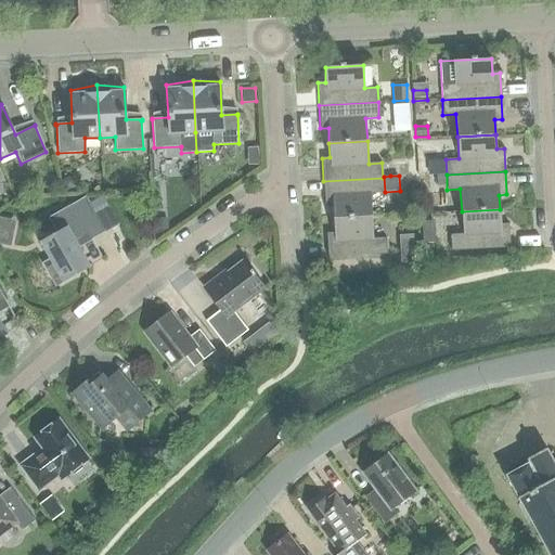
[(383,193),(383,178),(323,181),(324,204),(333,203),(333,218),(371,216),(370,193),(383,193)]
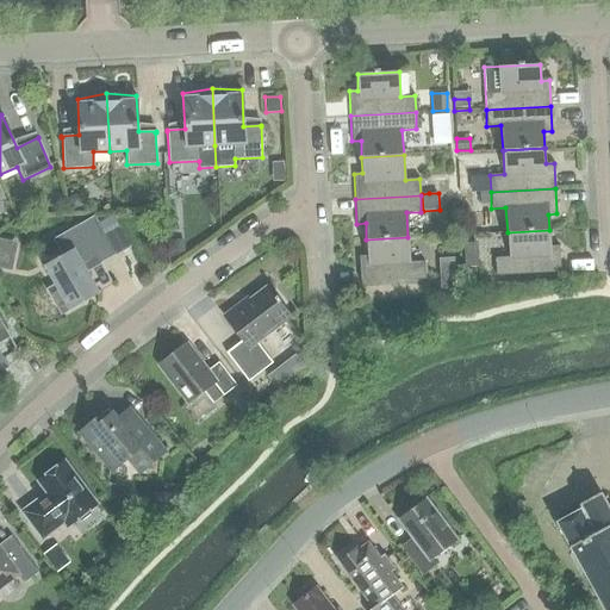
[(116,255),(94,216),(53,240),(62,256),(44,267),(55,286),(48,290),(61,313),(98,293),(82,265),(97,256),(100,263),(116,255)]
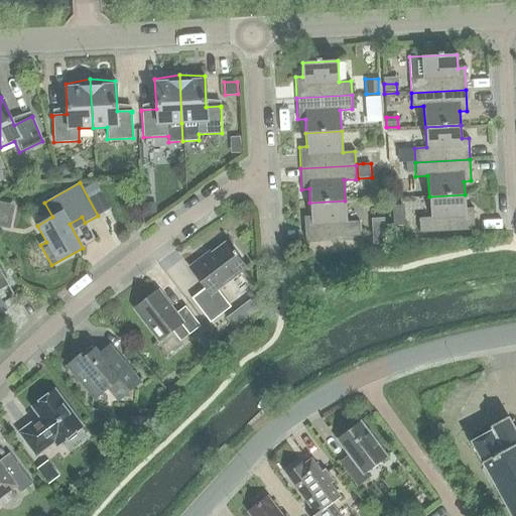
[(465,209),(465,195),(429,197),(430,218),(418,219),(419,233),(474,230),(473,208),(465,209)]
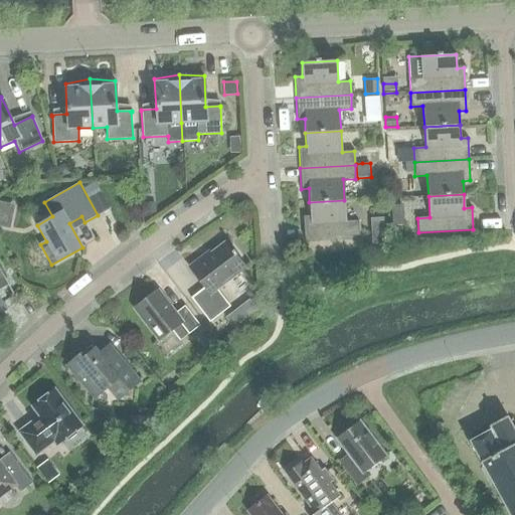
[(0,214),(0,220),(18,223),(21,202),(2,199),(0,214)]
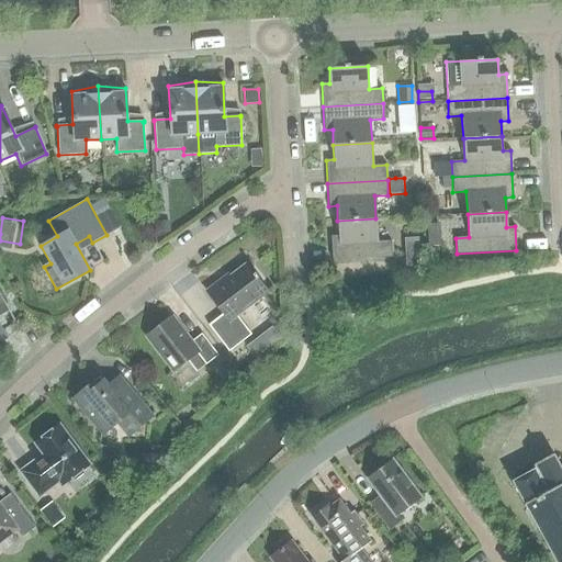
[(375,218),(337,221),(338,236),(330,236),(332,260),(391,257),(391,240),(378,242),(375,218)]
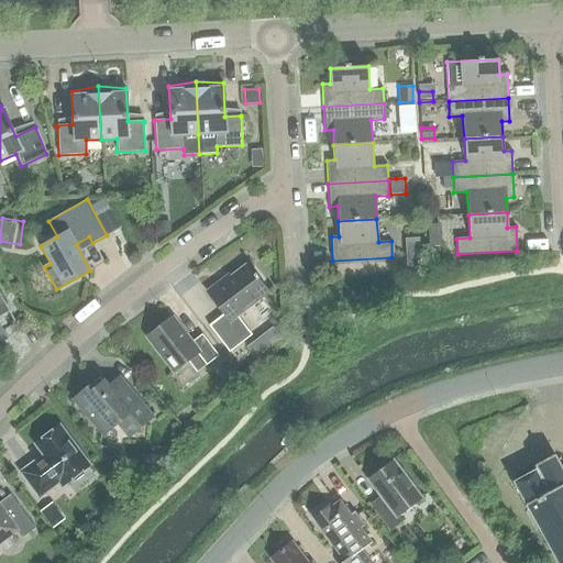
[(222,315),(210,323),(208,326),(229,352),(251,335),(236,316),(267,293),(246,264),(222,283),(220,280),(206,291),(222,315)]
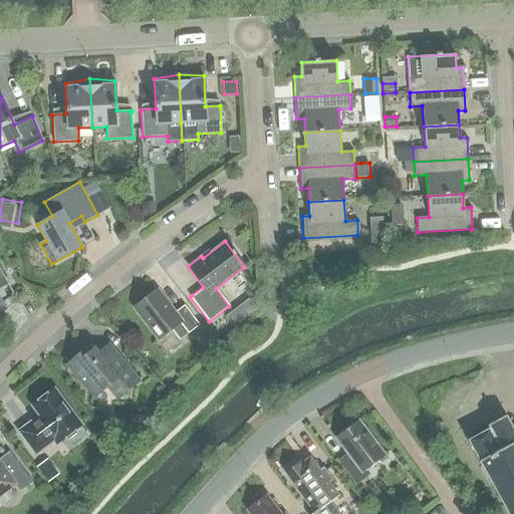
[(179,339),(199,324),(184,305),(173,313),(156,290),(135,306),(159,338),(171,329),(179,339)]
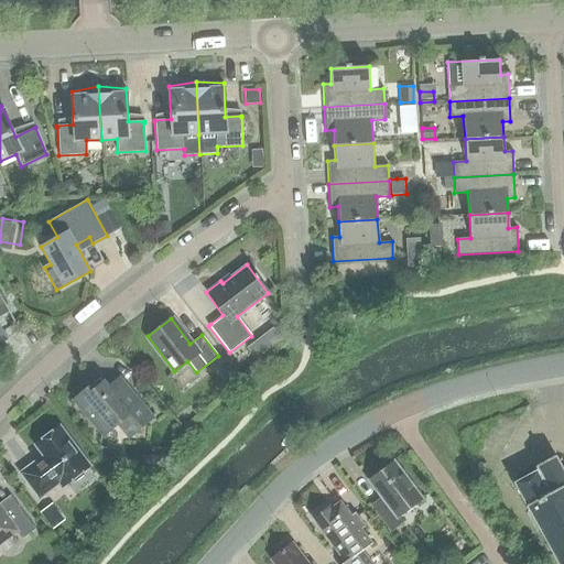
[(237,377),(227,365),(218,372),(227,383),(237,377)]
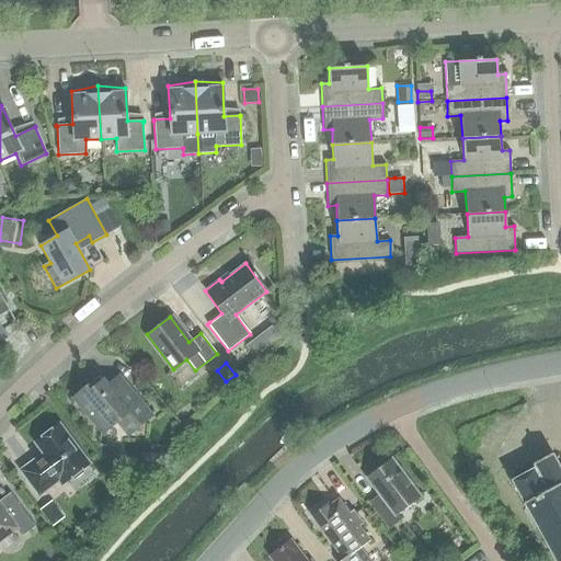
[(150,416),(116,376),(105,385),(99,376),(73,398),(103,433),(117,421),(128,434),(150,416)]
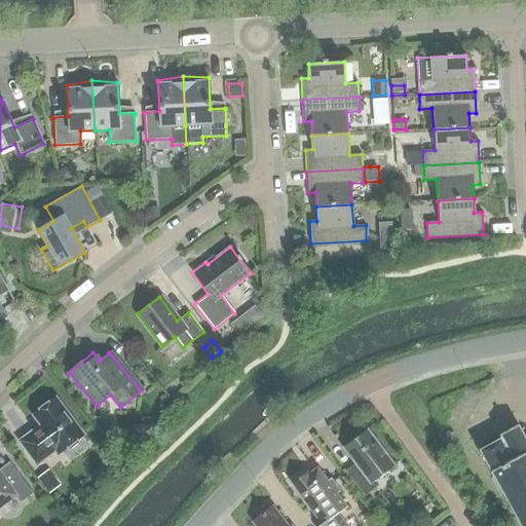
[(54,398),(32,415),(40,425),(19,441),(36,463),(53,450),(58,454),(66,448),(70,448),(77,444),(77,439),(83,435),(54,398)]
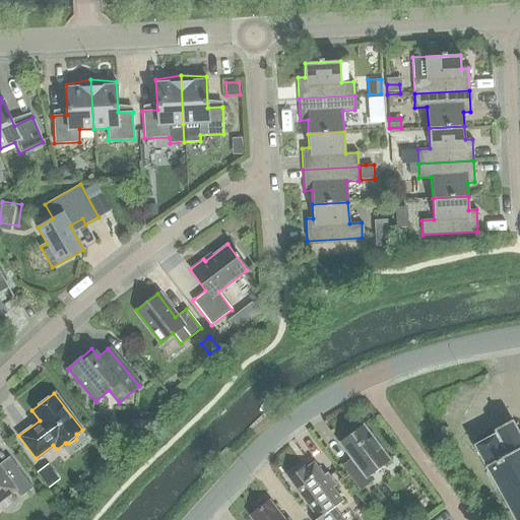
[(519,519),(519,446),(519,447),(515,438),(519,435),(511,419),(494,430),(497,435),(495,436),(495,435),(473,446),(515,519),(519,519)]
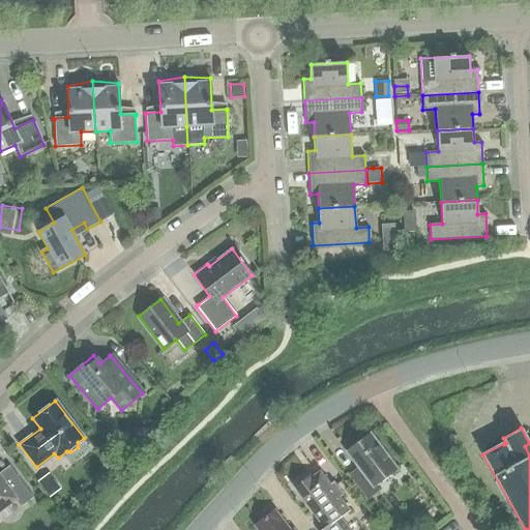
[(378,492),(374,486),(395,469),(370,435),(346,451),(361,471),(351,479),(366,500),(378,492)]
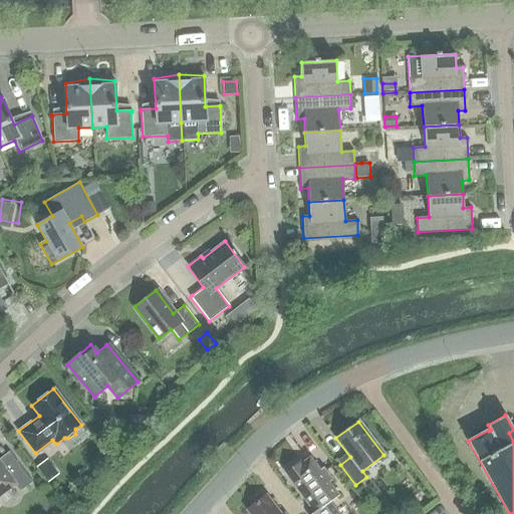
[(323,468),(318,471),(309,458),(301,464),(299,463),(296,465),(293,464),(288,467),(288,471),(285,473),(314,512),(310,513),(335,513),(327,503),(337,496),(326,482),(331,479),(323,468)]
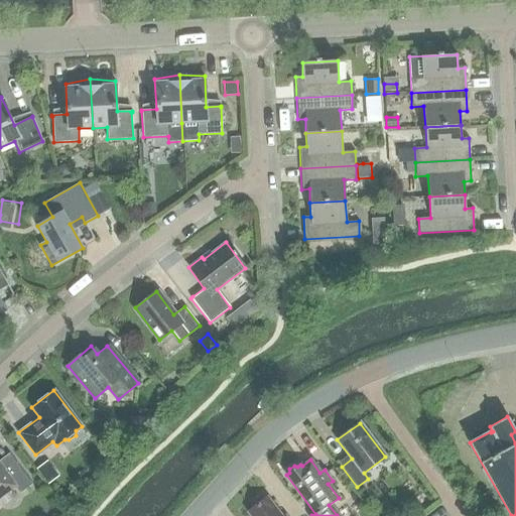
[(47,461),(36,469),(47,484),(58,476),(47,461)]
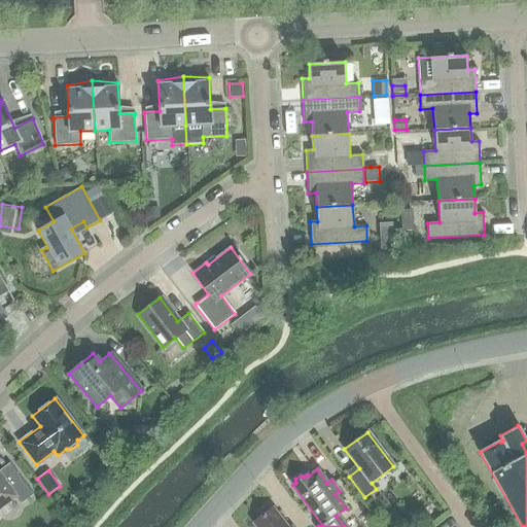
[(0,506),(14,496),(20,503),(32,494),(15,471),(3,480),(0,475),(0,506)]
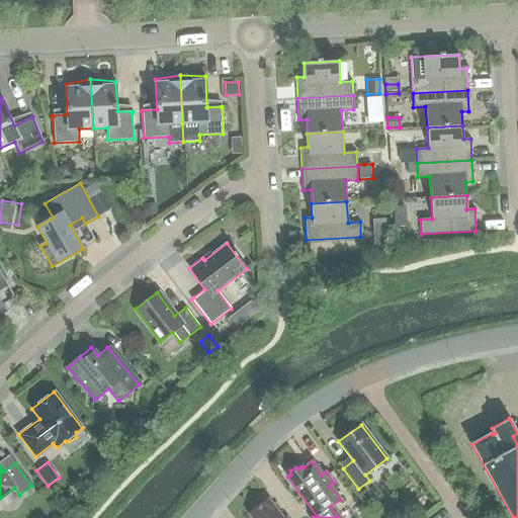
[(282,517),(267,499),(248,514),(251,517),(282,517)]
